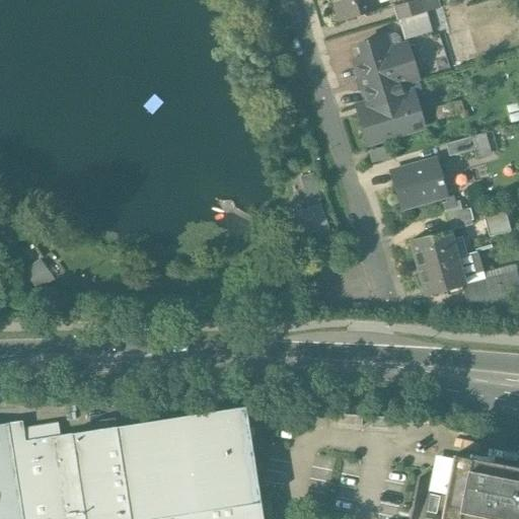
[(332,0),(340,21),(379,9),(375,0),(332,0)]
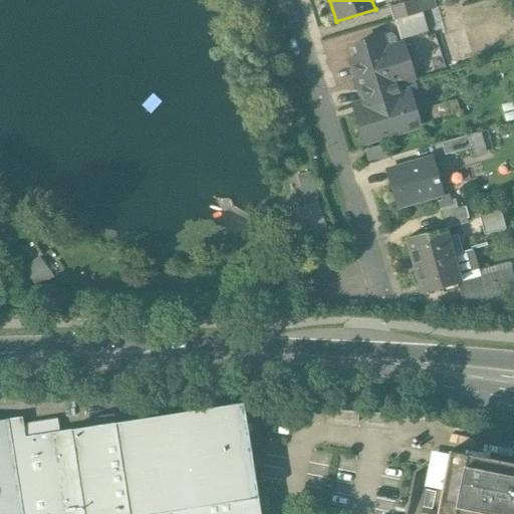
[(416,0),(412,0),(391,6),(395,20),(420,13),(416,0)]
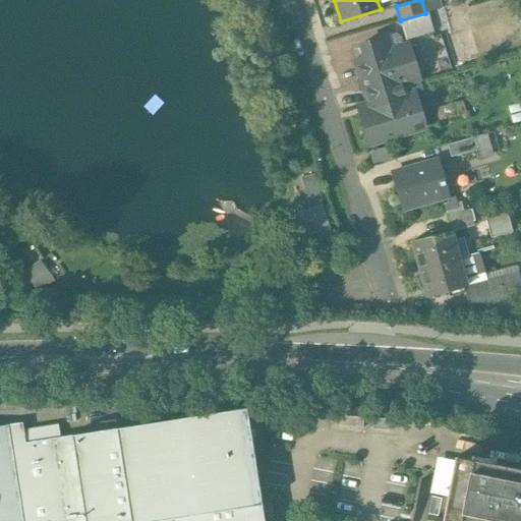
[(437,0),(421,0),(425,13),(427,12),(441,9),(437,0)]
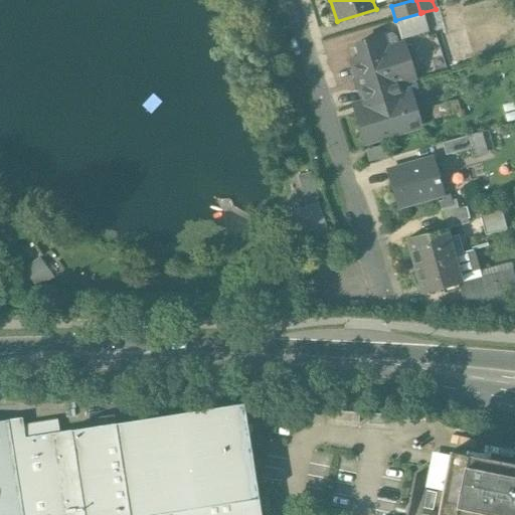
[(420,13),(395,20),(401,39),(428,31),(422,12),(420,13)]
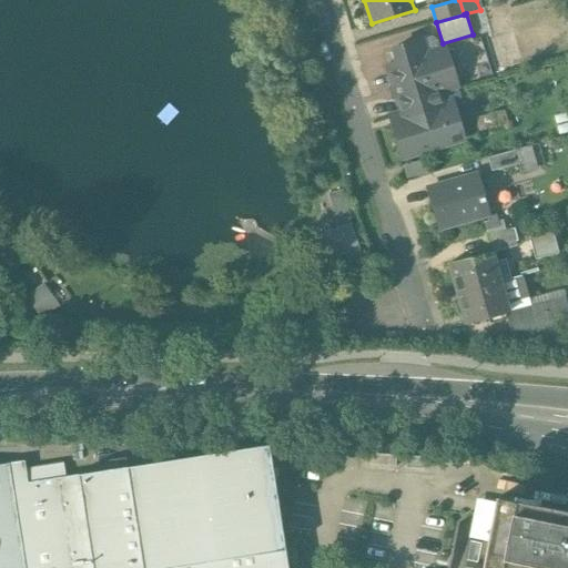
[(432,38),(421,41),(421,40),(394,49),(398,63),(387,67),(403,112),(388,117),(402,159),(464,140),(455,113),(444,117),(439,105),(459,99),(455,85),(456,85),(445,49),(439,51),(436,41),(432,38)]
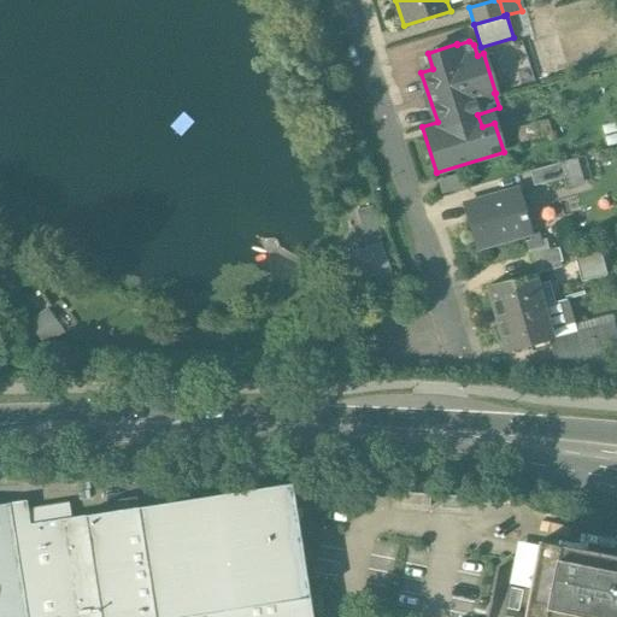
[(540,122),(517,129),(521,142),(544,136),(540,122)]
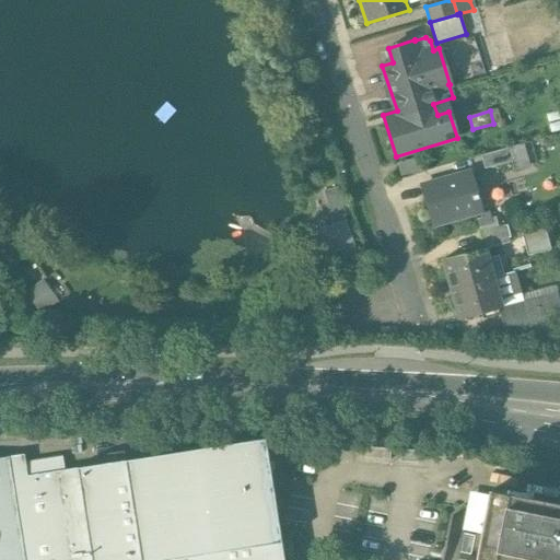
[(508,148),(480,155),(485,170),(512,162),(508,148)]
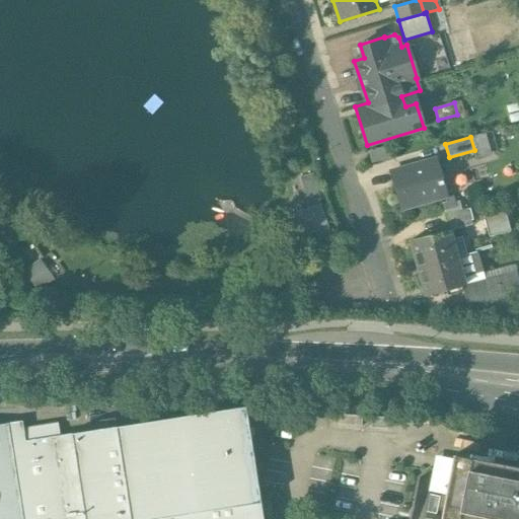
[(436,160),(390,172),(401,209),(402,208),(401,206),(429,198),(430,201),(446,196),(436,160)]
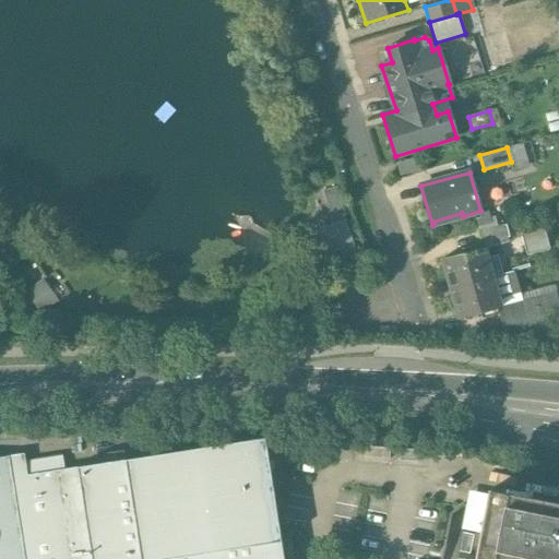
[(356,254),(339,197),(326,201),(336,235),(332,237),(339,261),(356,254)]
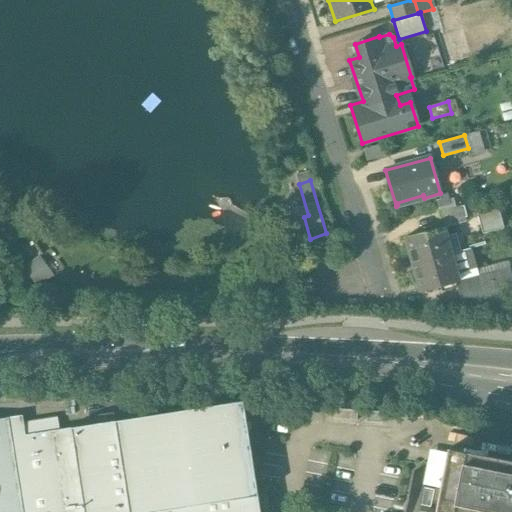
[(461,206),(438,212),(442,224),(464,218),(461,206)]
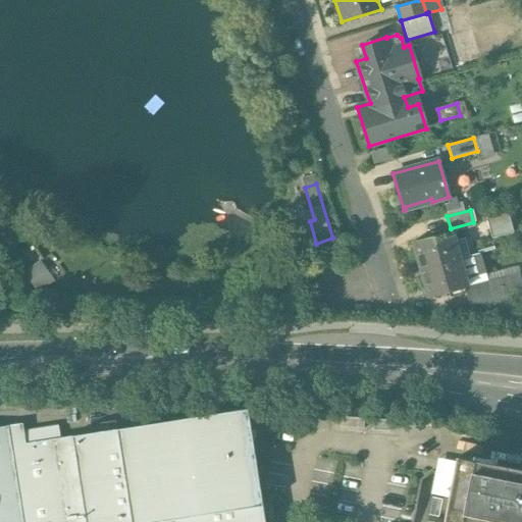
[(508,210),(488,216),(493,237),(514,230),(508,210)]
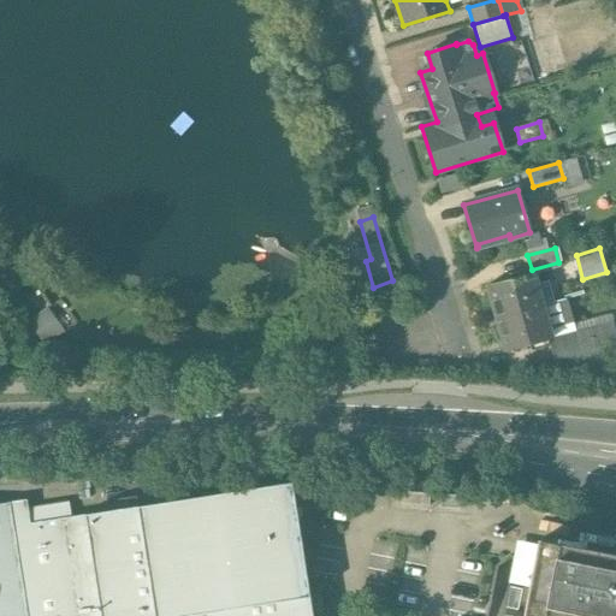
[(534,274),(487,288),(497,319),(543,307),(534,274)]
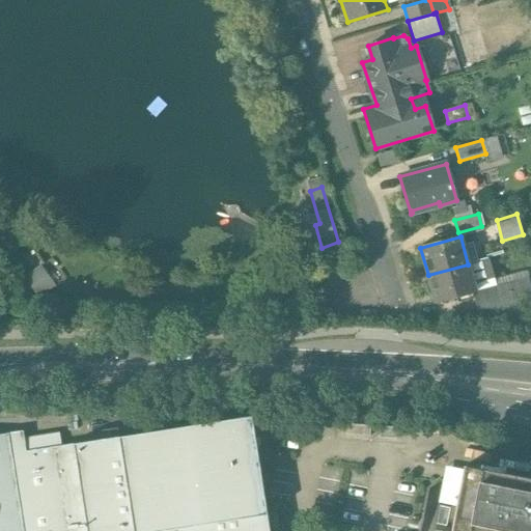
[(468,264),(428,275),(436,303),(475,292),(473,283),(493,278),(487,259),(468,264)]
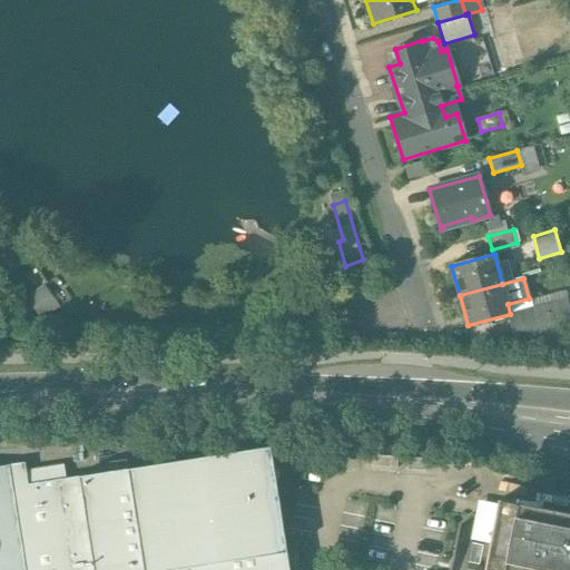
[(28,294),(41,316),(60,305),(46,283),(28,294)]
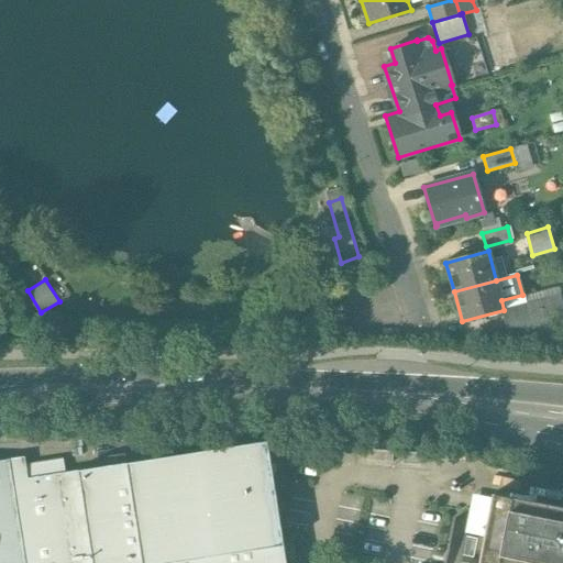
[(285,562),(272,475),(275,473),(276,468),(274,464),(269,463),(266,441),(28,478),(24,456),(0,460),(0,562),(285,562)]
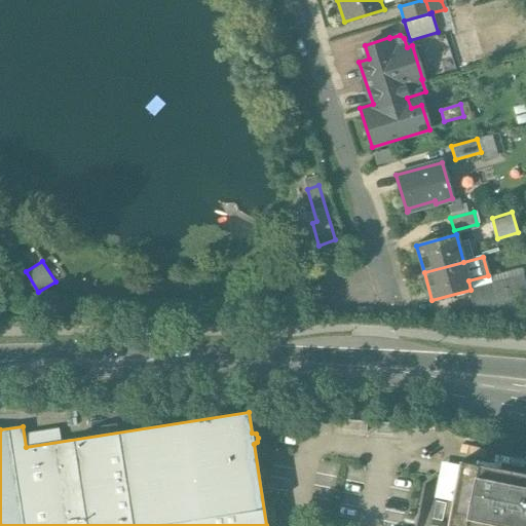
[(525,525),(525,475),(459,462),(447,524),(448,524),(447,525),(525,525)]
